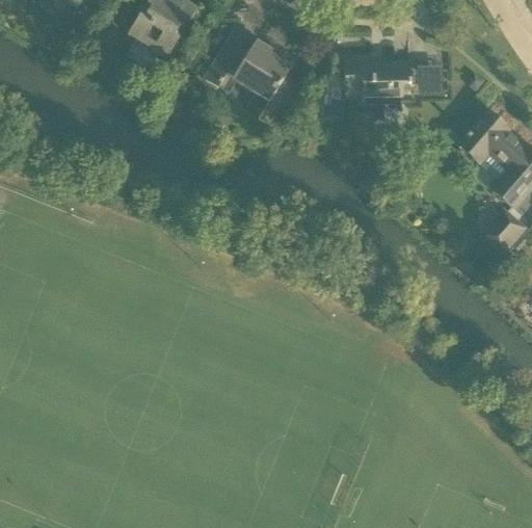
[(166,56),(185,26),(196,7),(186,0),(181,0),(180,2),(177,0),(148,0),(128,32),(166,56)]
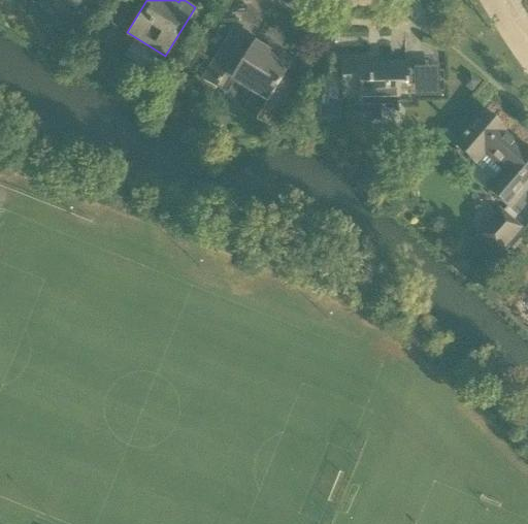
[(269,123),(277,108),(295,82),(283,74),(292,59),(278,51),(276,55),(253,40),(250,46),(230,34),(203,78),(216,86),(228,93),(236,77),(267,96),(265,100),(257,115),(269,123)]
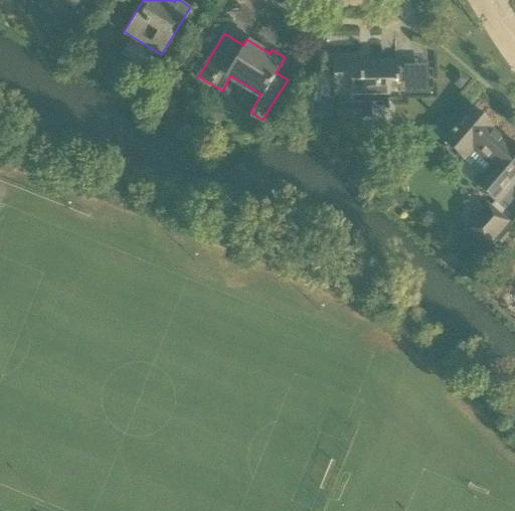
[(396,59),(372,60),(360,60),(360,53),(332,54),(333,73),(329,73),(329,71),(309,71),(300,113),(302,113),(302,111),(318,111),(317,96),(330,96),(329,84),(333,84),(334,94),(350,94),(350,96),(389,95),(389,81),(396,81),(396,59)]
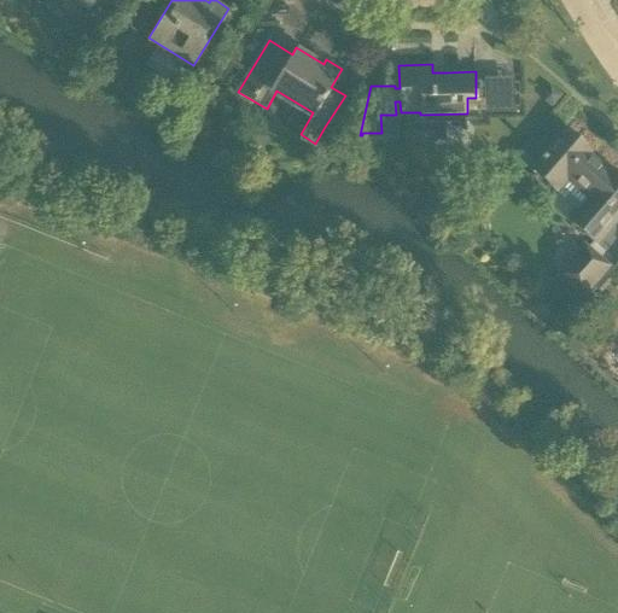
[(557,186),(581,206),(570,219),(595,239),(617,211),(617,171),(614,169),(611,171),(588,151),(590,149),(566,127),(532,167),(555,187),(557,186)]
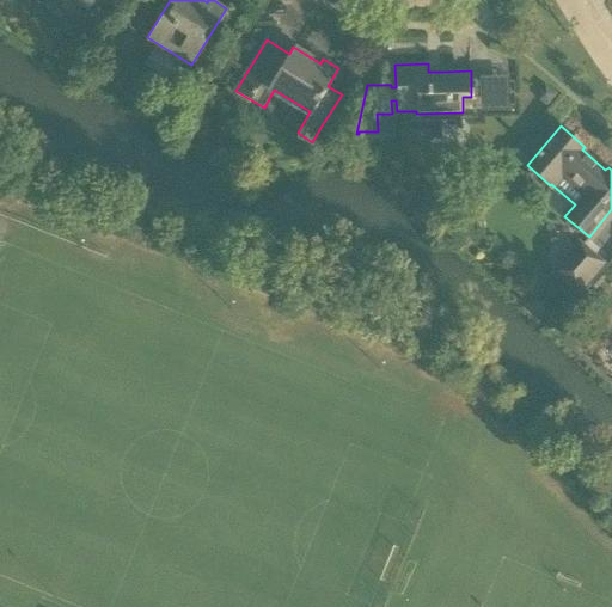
[(580,243),(555,271),(579,292),(604,262),(580,243)]
